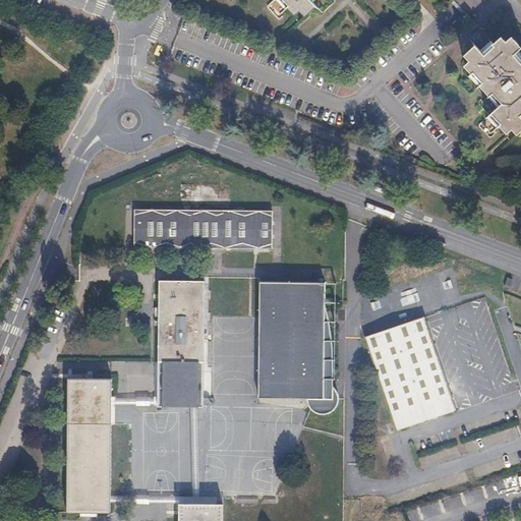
[(282,0),(288,6),(286,8),(293,16),(298,12),(303,17),(314,7),(306,0),(282,0)]
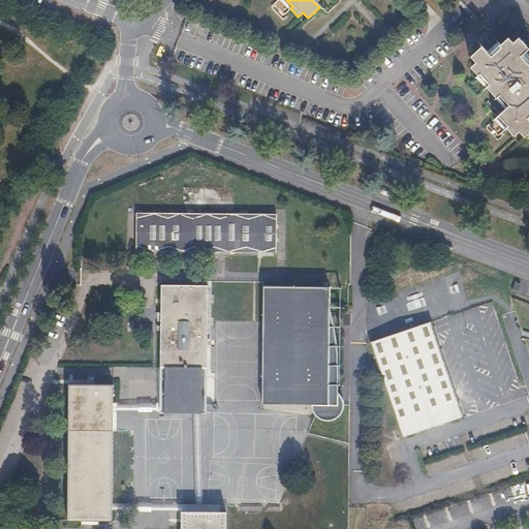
[(480,74),(490,85),(488,87),(497,98),(500,95),(510,106),(500,117),(508,127),(506,128),(515,137),(521,132),(527,138),(528,135),(528,121),(528,120),(528,62),(523,56),(528,50),(528,49),(520,39),(515,44),(510,38),(501,47),(502,48),(492,58),(484,49),(473,58),(477,63),(472,68),(479,76),(480,74)]
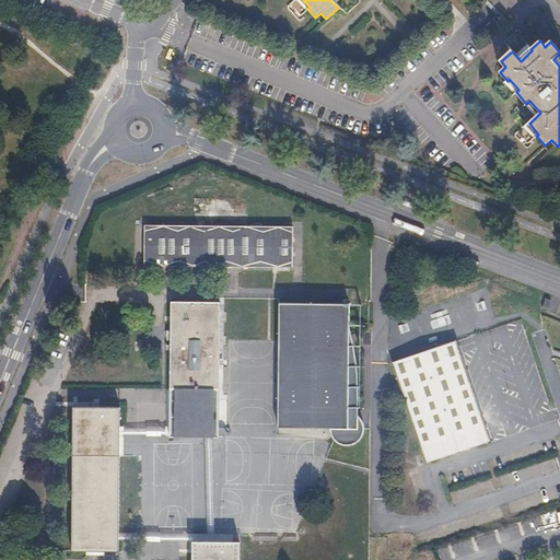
[(291,267),(292,229),(292,226),(146,226),(144,266),(291,267)]
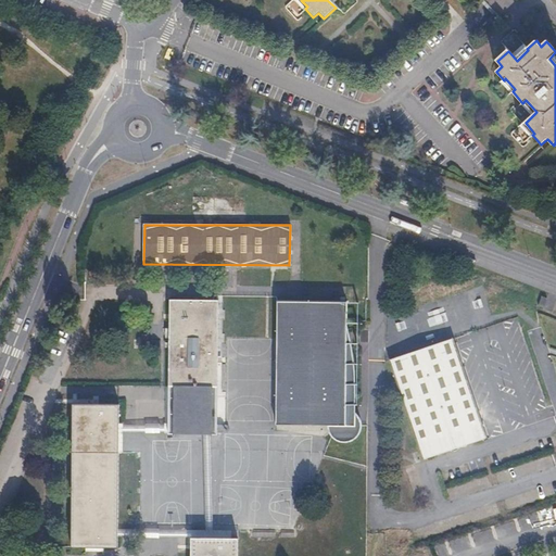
[(171,432),(184,432),(204,432),(211,433),(212,433),(216,433),(216,428),(218,301),(169,300),(169,302),(168,425),(168,432),(171,432)]
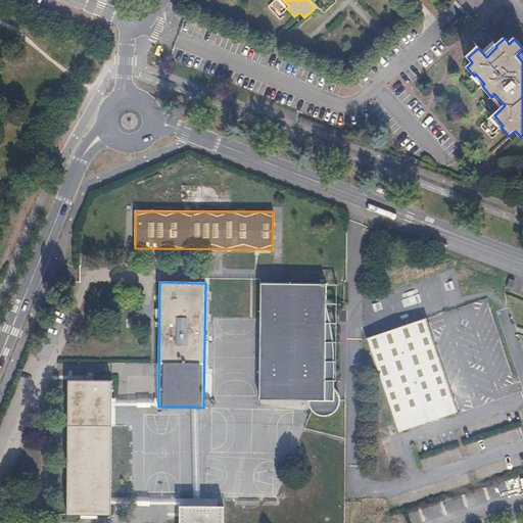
[(324,283),(259,282),(259,398),(308,398),(308,403),(311,409),(316,413),(321,415),(327,415),(332,412),(337,409),(339,403),(339,398),(338,393),(336,389),(333,386),(333,363),(331,332),(324,303),(324,283)]
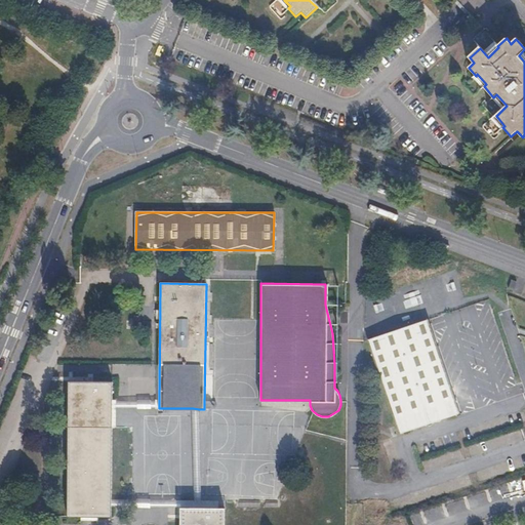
[(456,413),(423,320),(362,341),(395,435),(414,428),(416,427),(456,413)]
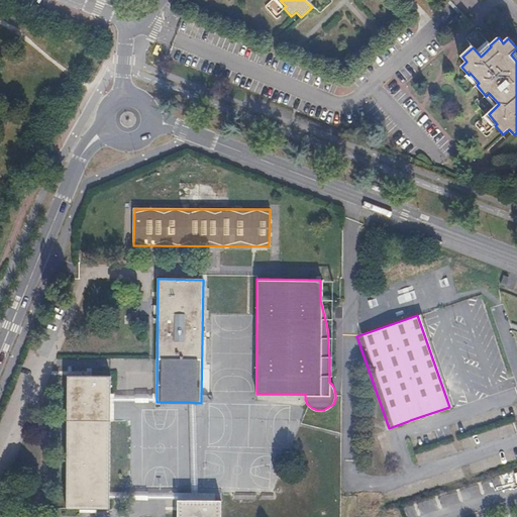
[(111,375),(68,375),(68,427),(68,432),(67,509),(94,509),(106,509),(109,509),(109,504),(109,498),(109,491),(110,484),(110,457),(110,452),(110,423),(111,410),(111,402),(111,394),(111,375)]
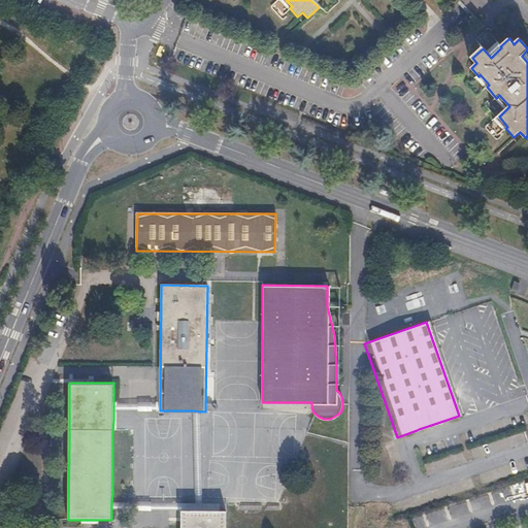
[(165,501),(137,501),(120,501),(111,501),(111,508),(116,508),(147,508),(161,508),(182,509),(183,509),(198,509),(199,479),(200,442),(200,411),(194,410),(193,454),(193,491),(192,501),(186,501),(165,501)]
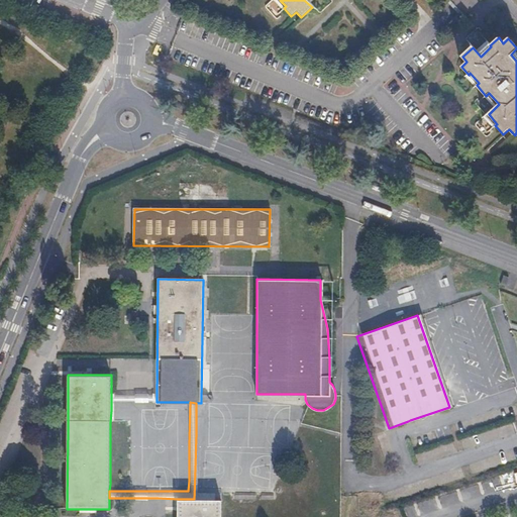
[(179,499),(178,516),(221,516),(222,499),(194,499),(179,499)]
